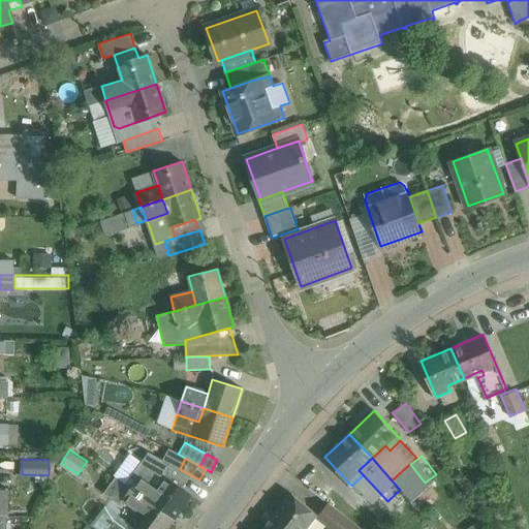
[(158,490),(139,476),(131,489),(149,501),(158,490)]
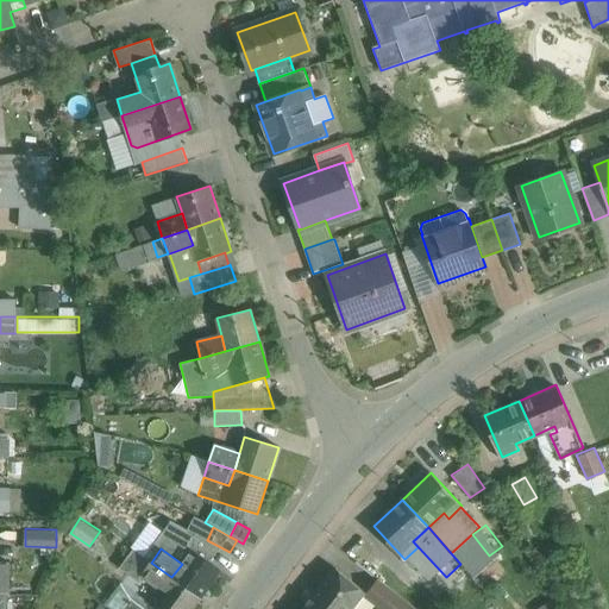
[(150,562),(133,550),(119,569),(138,582),(142,577),(140,576),(150,562)]
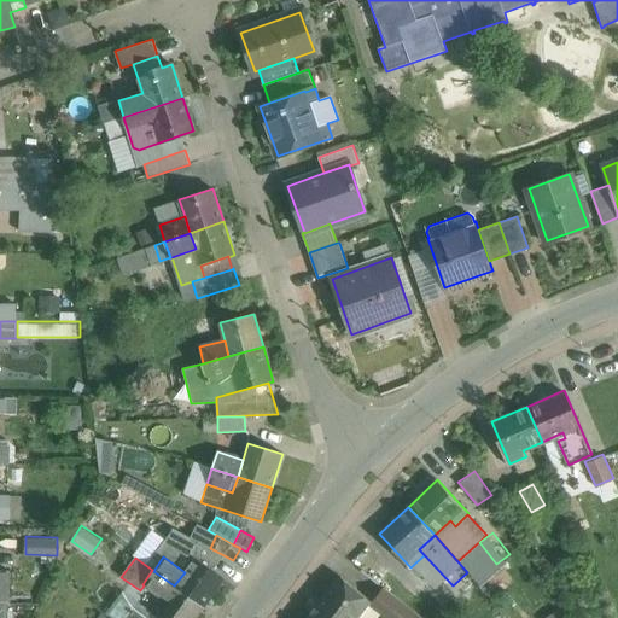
[(223,579),(194,558),(185,572),(174,586),(203,607),(223,579)]
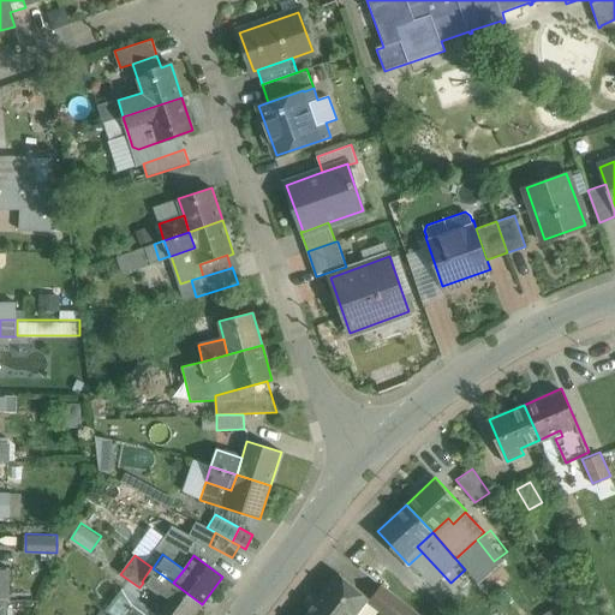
[(153,568),(151,567),(142,581),(143,583),(163,597),(153,611),(150,614),(193,614),(202,604),(173,583),(153,568)]
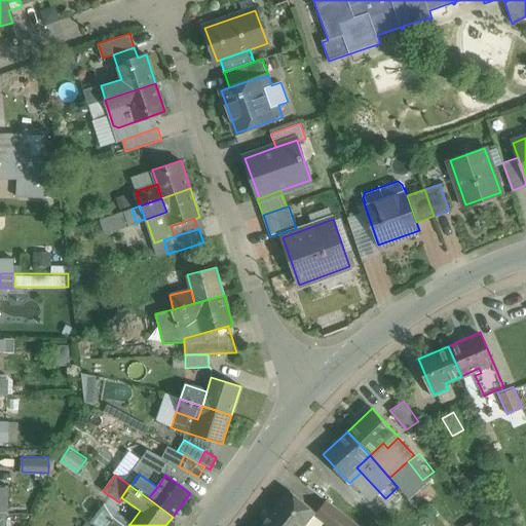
[(302,525),(314,511),(290,491),(261,525),(302,525)]
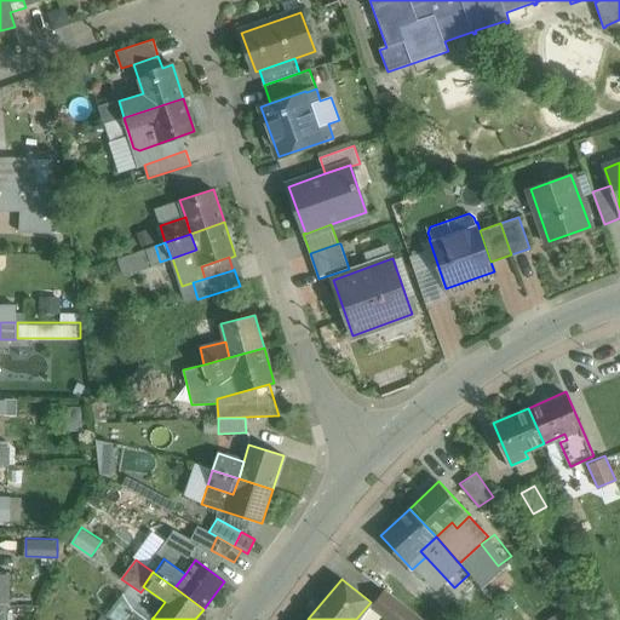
[(438,580),(428,591),(445,608),(455,596),(438,580)]
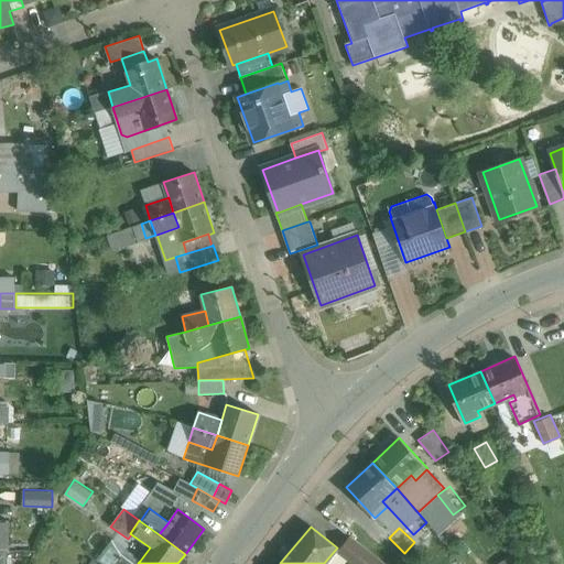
[(386,563),(351,538),(338,554),(349,563),(386,563)]
